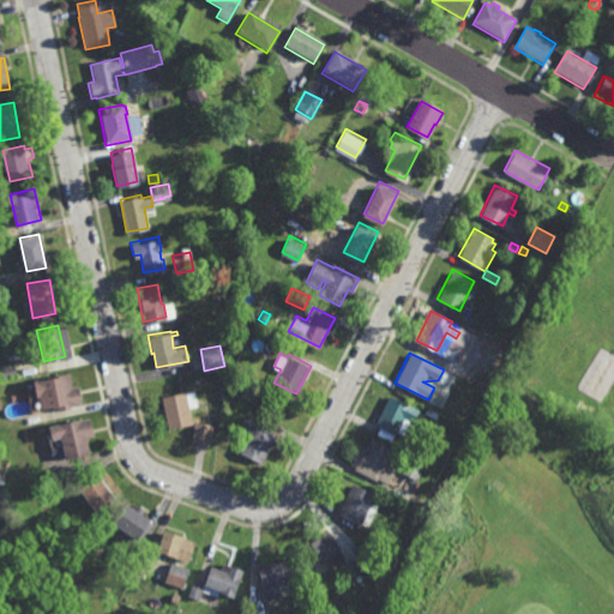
[(0,378),(0,365),(14,362),(17,375),(0,378)]
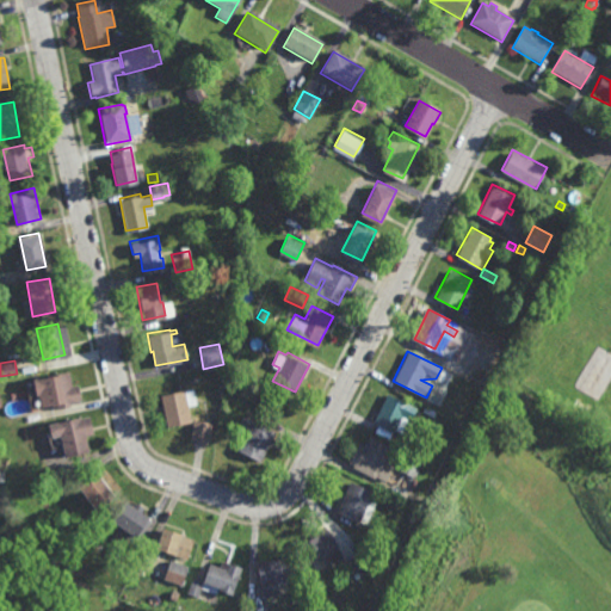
[(71,384),(76,383),(79,399),(67,401),(68,405),(55,407),(54,405),(50,406),(44,375),(68,370),(71,384)]
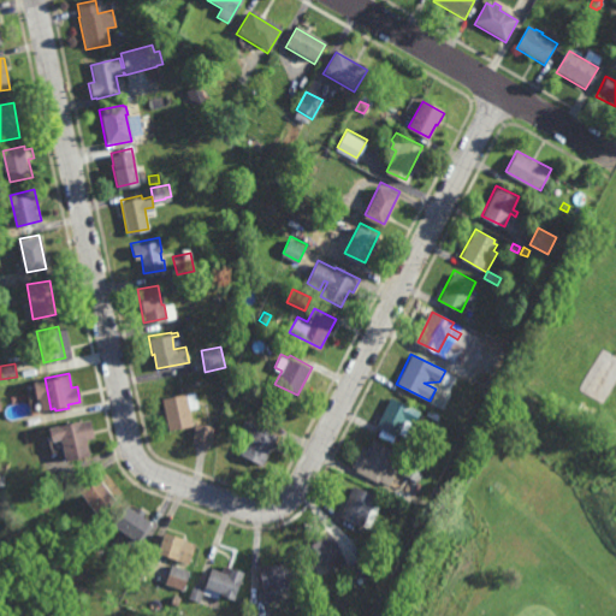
[(169,430),(160,397),(195,390),(199,406),(188,408),(191,424),(169,430)]
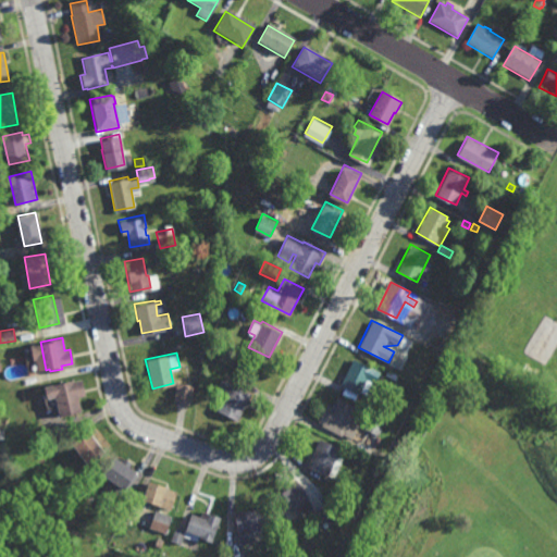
[(243,370),(235,366),(240,356),(248,360),(243,370)]
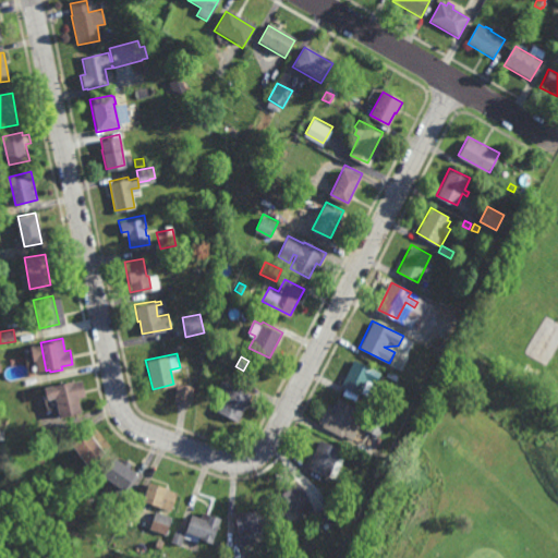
[(370,397),(360,391),(358,396),(343,387),(343,386),(340,384),(352,360),(353,359),(379,372),(374,383),(376,384),(370,397)]
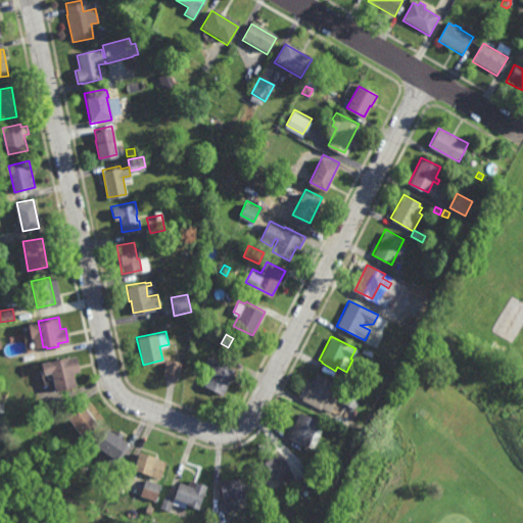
[(371,357),(361,351),(363,346),(373,352),(371,357)]
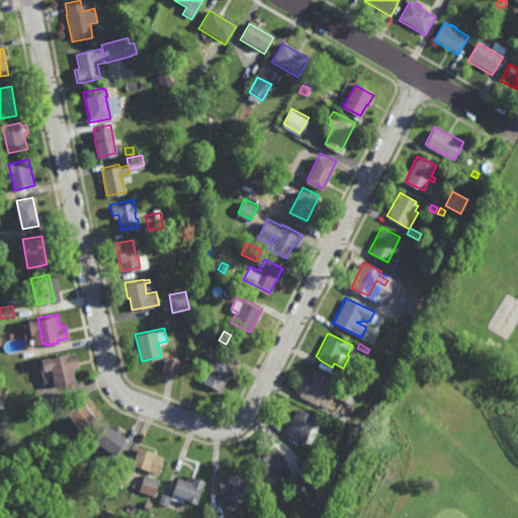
[(77,367),(71,368),(74,381),(53,386),(49,368),(41,370),(38,358),(66,352),(67,354),(74,353),(77,367)]
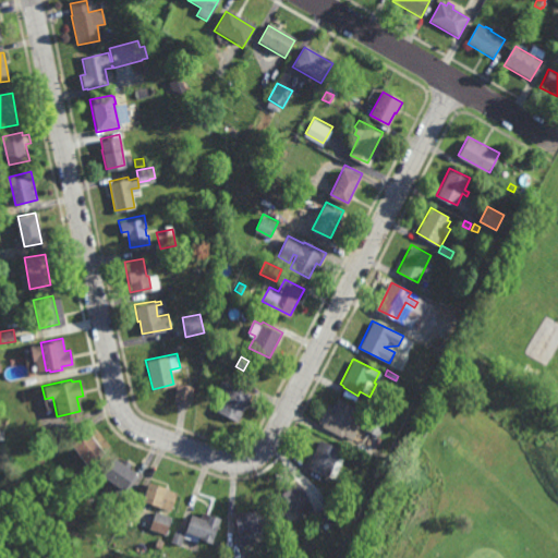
[(238,421),(218,410),(227,392),(225,391),(230,381),(252,393),(238,421)]
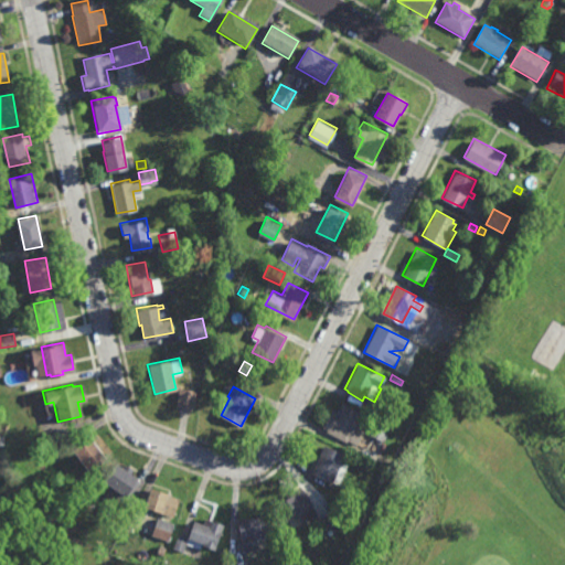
[(192,407),(176,405),(179,387),(195,390),(192,407)]
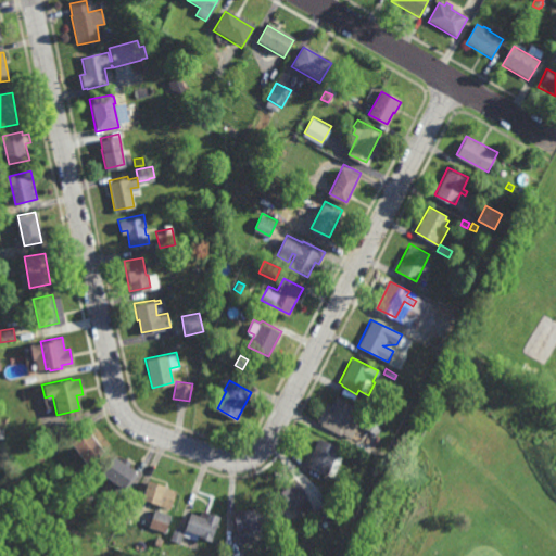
[(351,397),(338,391),(341,386),(353,392),(351,397)]
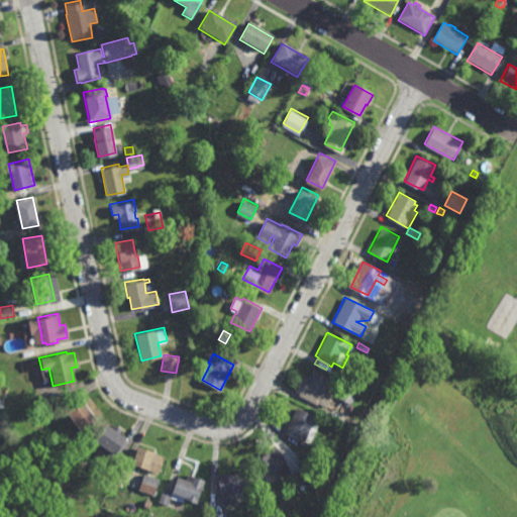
[(330,378),(327,383),(336,387),(335,388),(340,391),(344,382),(358,389),(349,405),(337,398),(337,397),(332,394),(326,406),(319,402),(316,407),(308,403),(310,400),(299,394),(300,392),(296,390),(305,373),(309,376),(313,369),(330,378)]
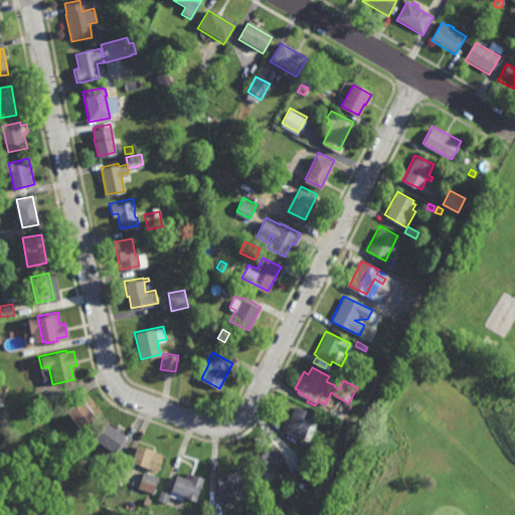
[(78,430),(63,410),(79,398),(95,417),(78,430)]
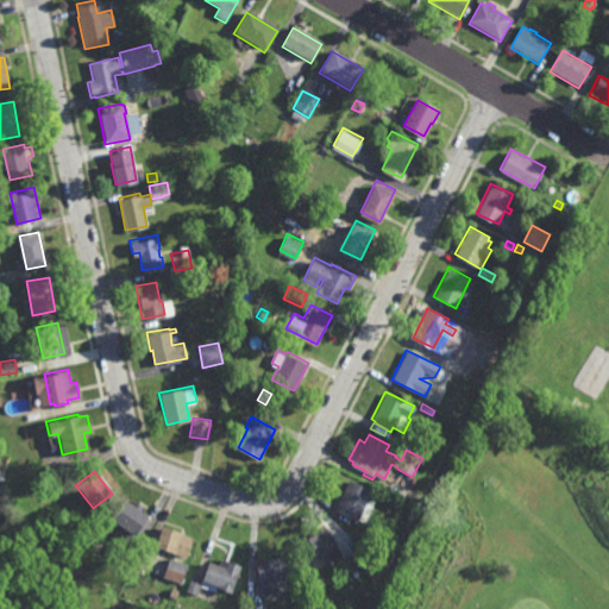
[(366,522),(359,519),(358,521),(336,510),(351,479),(375,490),(372,496),(376,498),(366,522)]
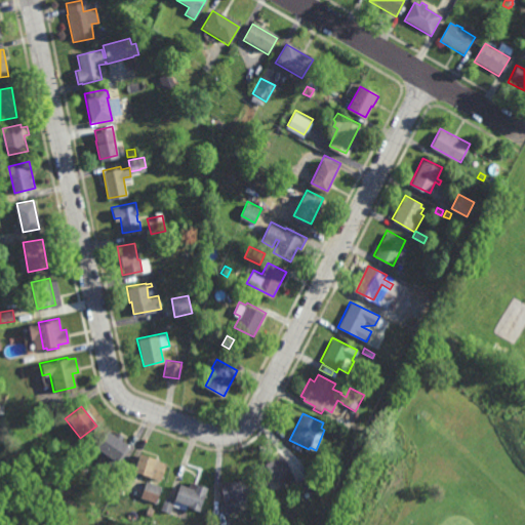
[(115,461),(93,447),(106,430),(126,445),(115,461)]
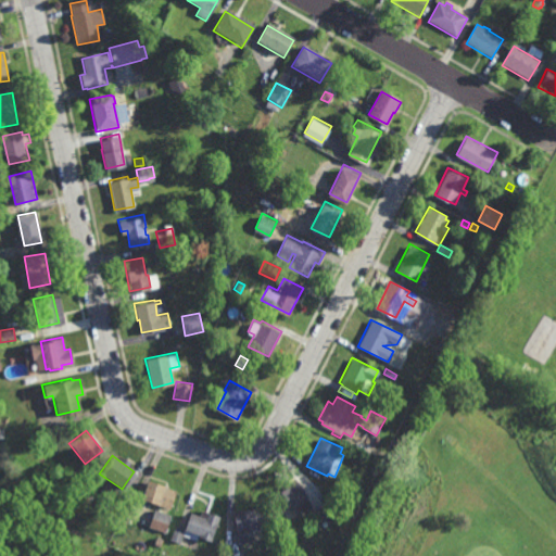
[(168,510),(140,500),(147,480),(165,487),(165,488),(175,491),(168,510)]
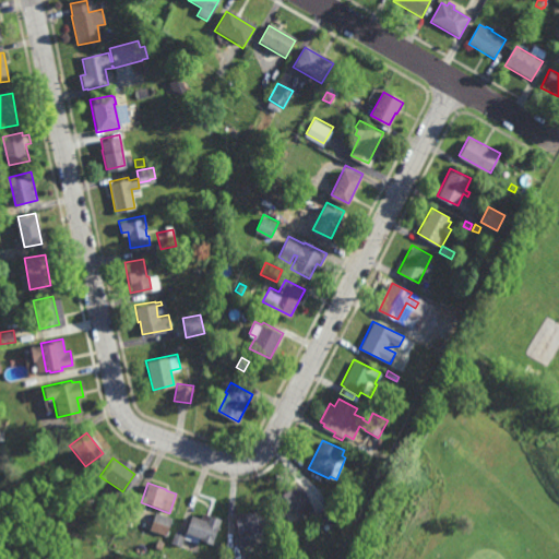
[(284,515),(274,499),(300,484),(310,500),(284,515)]
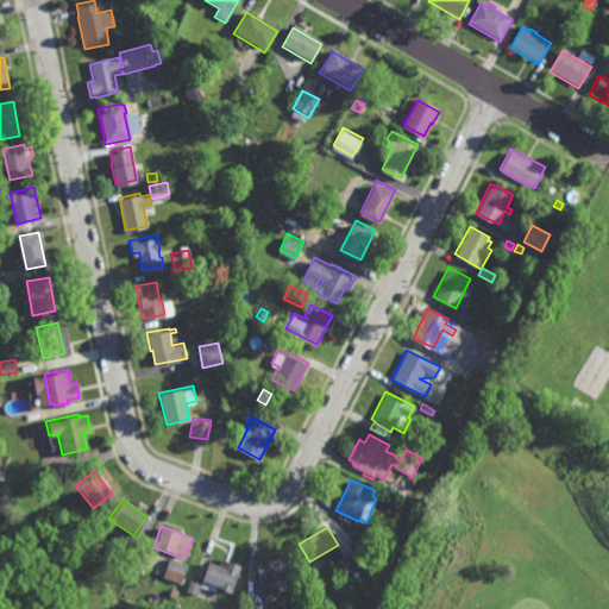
[(362,575),(346,559),(359,547),(375,562),(362,575)]
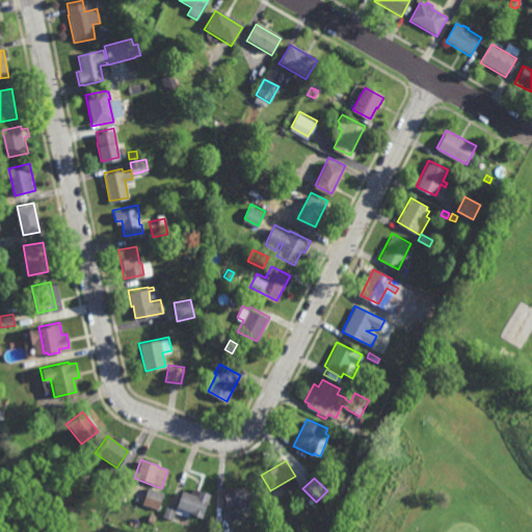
[(230,521),(222,491),(251,484),(257,505),(242,509),(244,517),(230,521)]
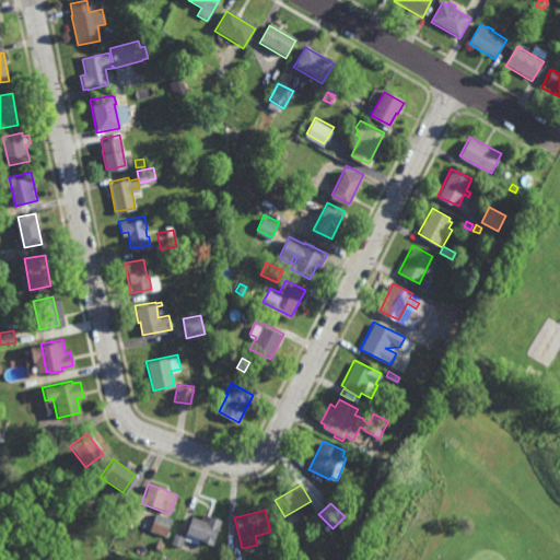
[(164,536),(150,531),(155,514),(171,520),(164,536)]
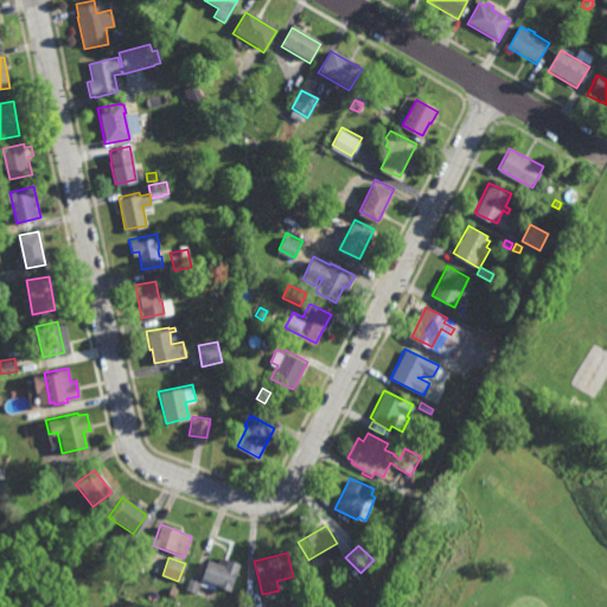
[(241,564),(237,573),(236,573),(229,592),(215,587),(215,589),(199,585),(196,594),(185,590),(191,575),(202,579),(208,560),(217,563),(219,557),(241,564)]
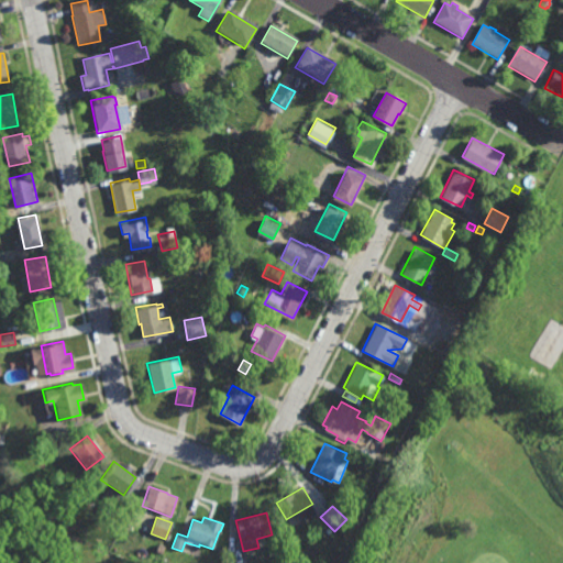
[(161,554),(155,552),(157,544),(164,547),(161,554)]
